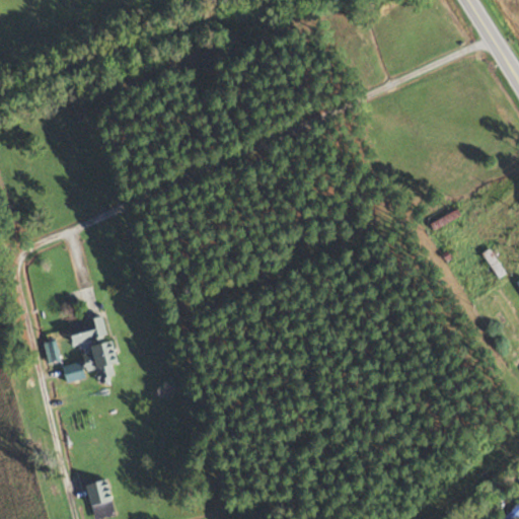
[(459,216),(455,209),(431,223),(435,230),(459,216)]
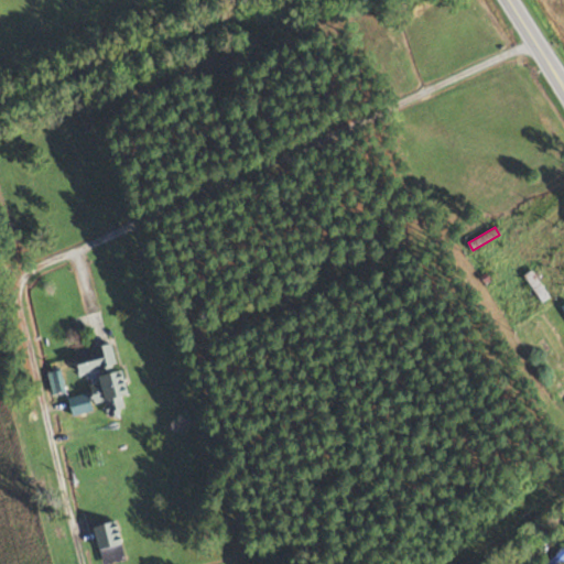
[(524,274),(541,301),(549,295),(532,270),(524,274)]
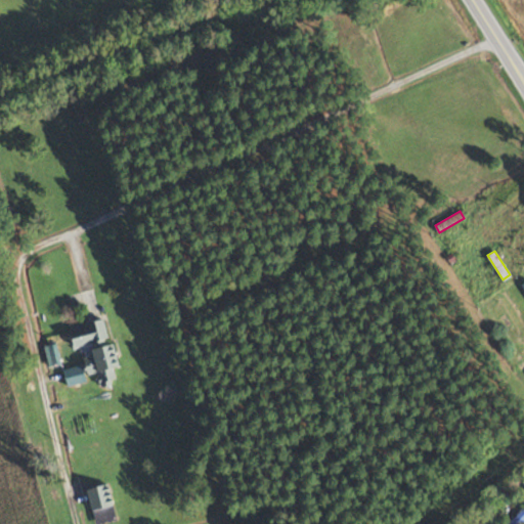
[(70,329),(74,347),(107,340),(103,321),(70,329)]
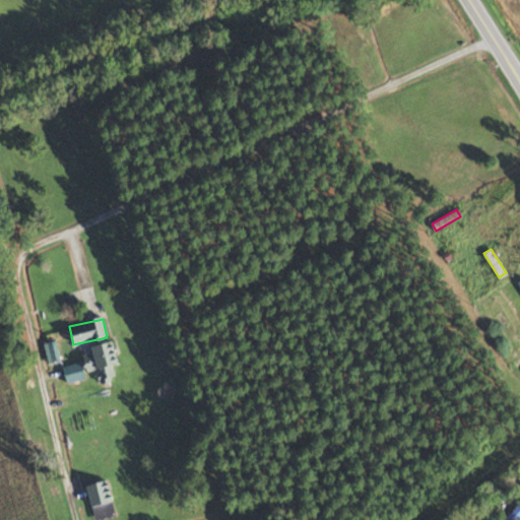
[(98,371),(100,385),(115,382),(108,345),(82,349),(86,373),(98,371)]
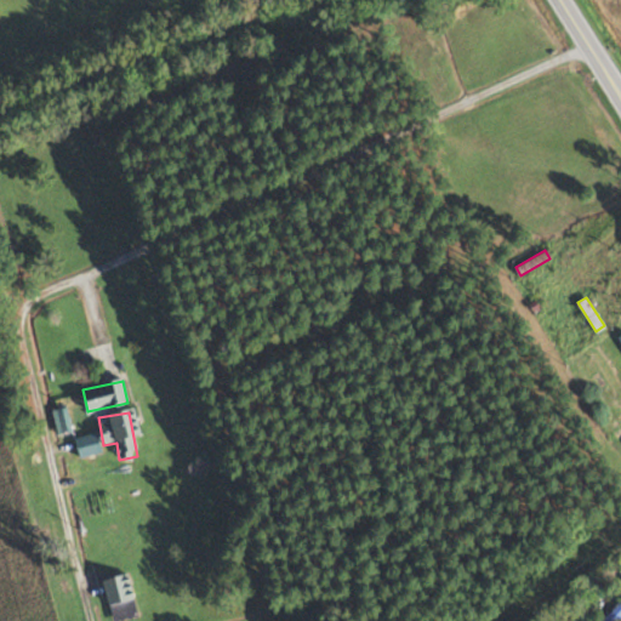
[(102,581),(112,620),(118,620),(138,616),(127,574),(102,581)]
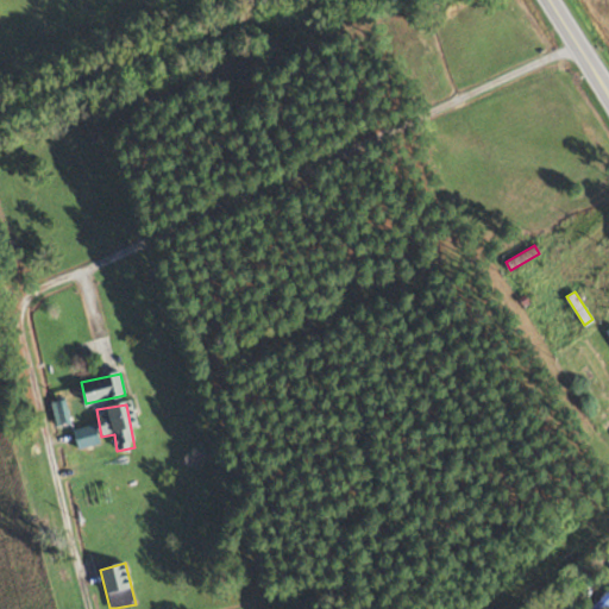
[(608,591),(589,608),(602,608),(608,603),(608,591)]
